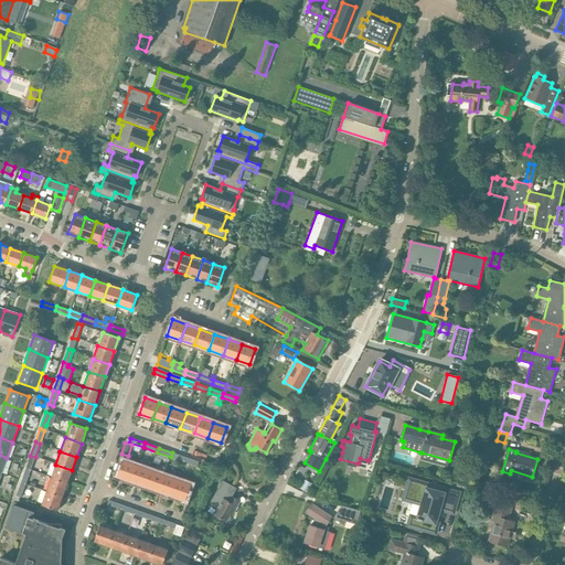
[(184,462),(187,458),(172,452),(171,457),(184,462)]
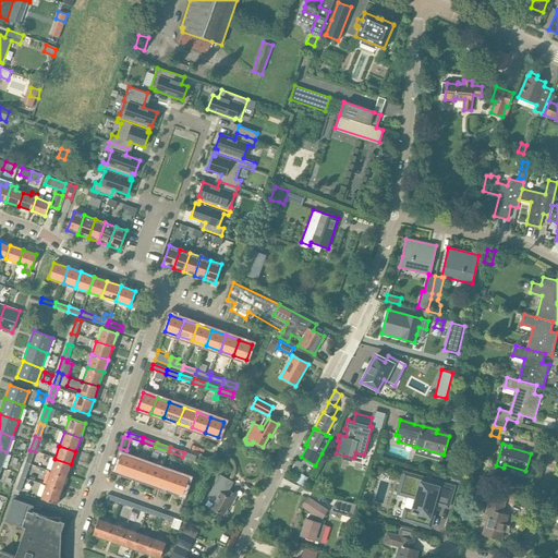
[(29,464),(35,451),(29,450),(25,463),(29,464)]
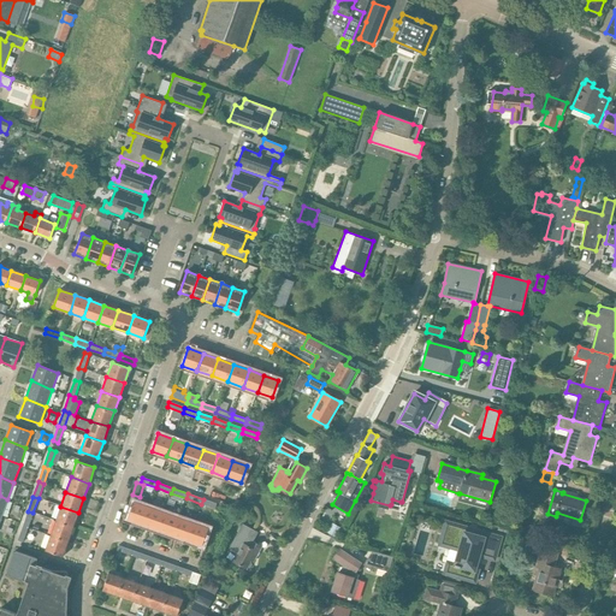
[(203,499),(201,504),(214,509),(217,504),(203,499)]
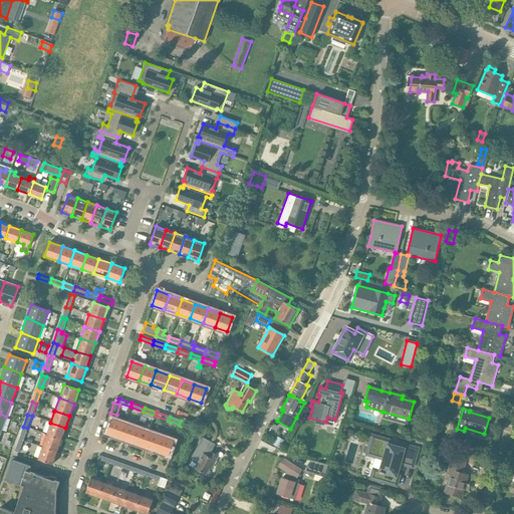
[(118,438),(124,423),(111,418),(106,433),(118,438)]
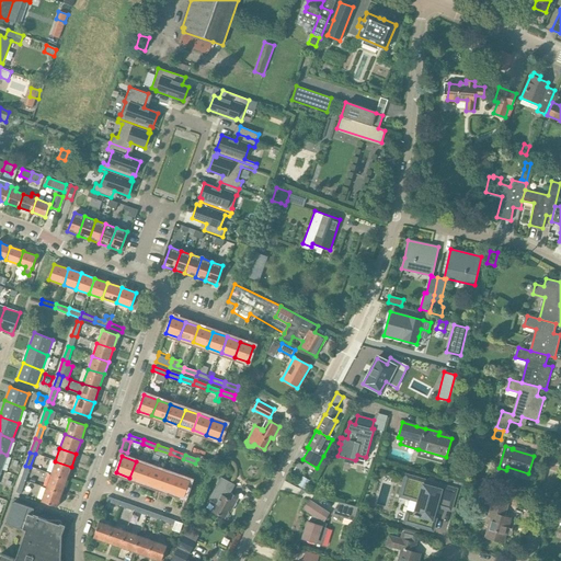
[(67,480),(71,467),(55,461),(50,474),(67,480)]
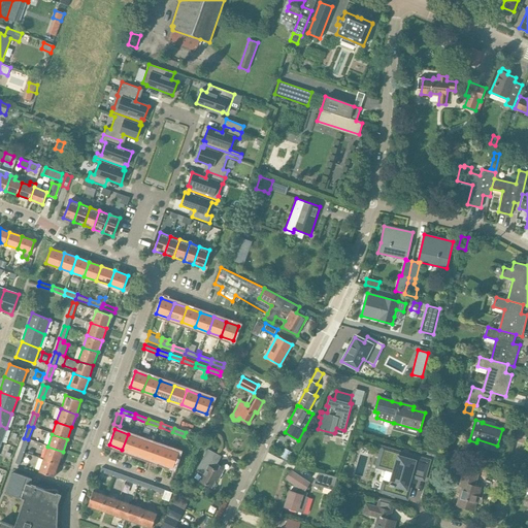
[(134,454),(140,438),(128,434),(122,450),(134,454)]
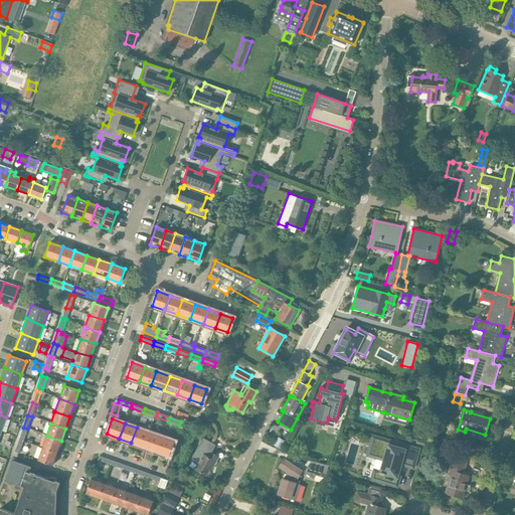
[(23,441),(27,428),(23,427),(19,440),(23,441)]
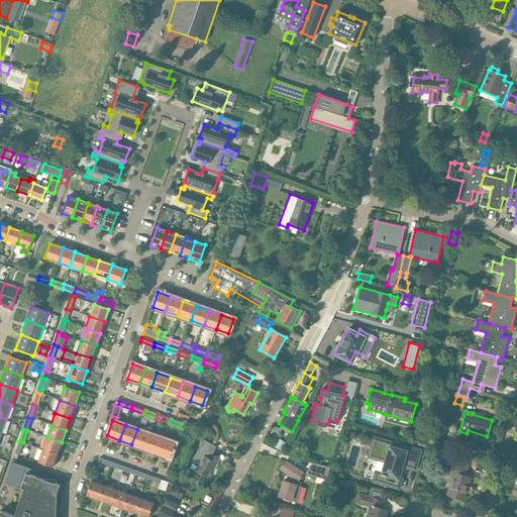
[(145,449),(150,434),(137,429),(131,444),(145,449)]
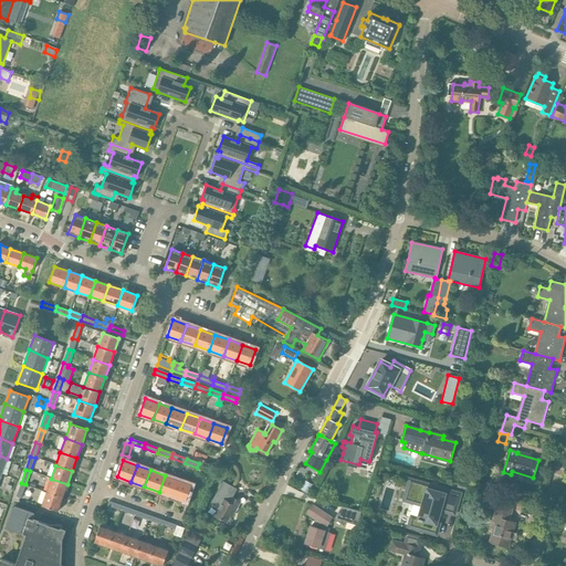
[(173,496),(179,480),(165,475),(159,492),(173,496)]
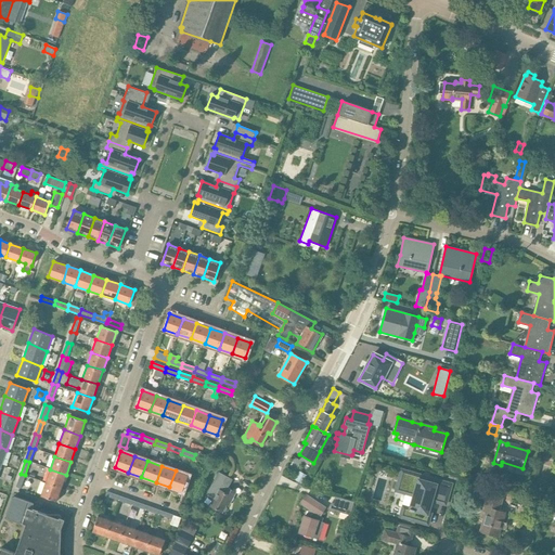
[(401,468),(395,490),(407,494),(413,495),(410,506),(402,505),(399,517),(427,525),(430,512),(431,510),(434,502),(440,504),(446,505),(452,483),(401,468)]
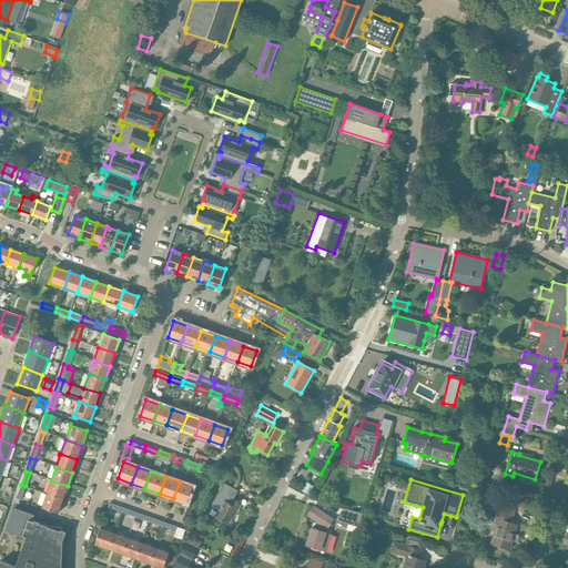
[(62,499),(68,486),(51,480),(47,493),(62,499)]
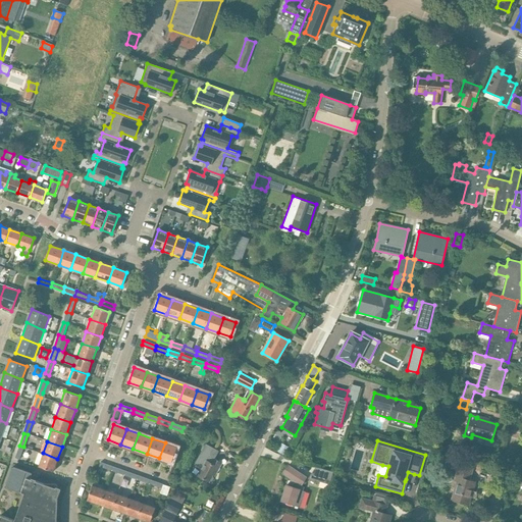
[(165,442),(159,458),(171,462),(176,447),(165,442)]
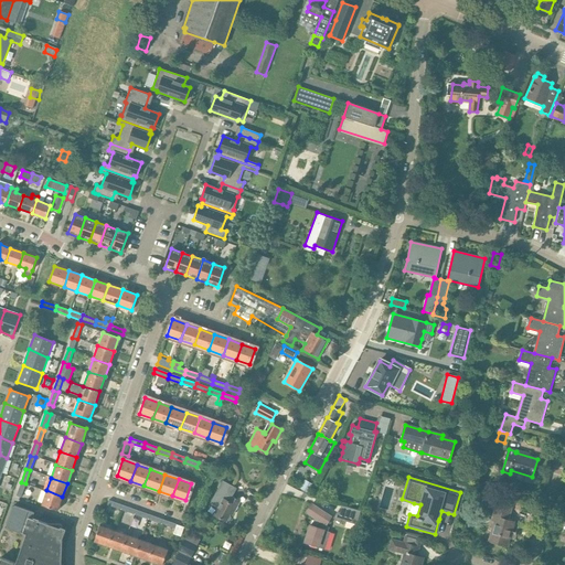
[(305,480),(299,489),(301,490),(300,491),(307,494),(308,493),(313,484),(305,480)]
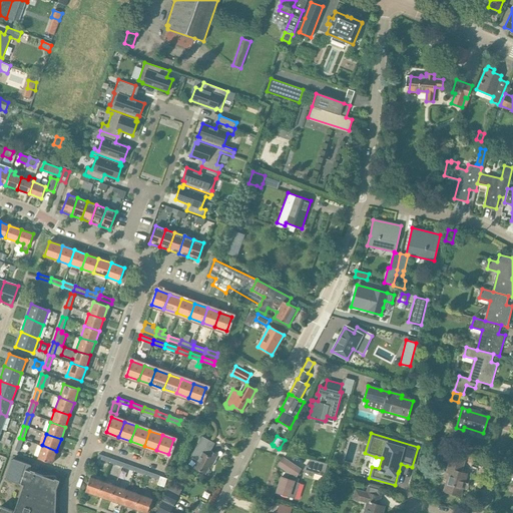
[(210,469),(217,455),(210,451),(214,444),(201,437),(191,457),(198,461),(194,468),(205,474),(208,467),(210,469)]
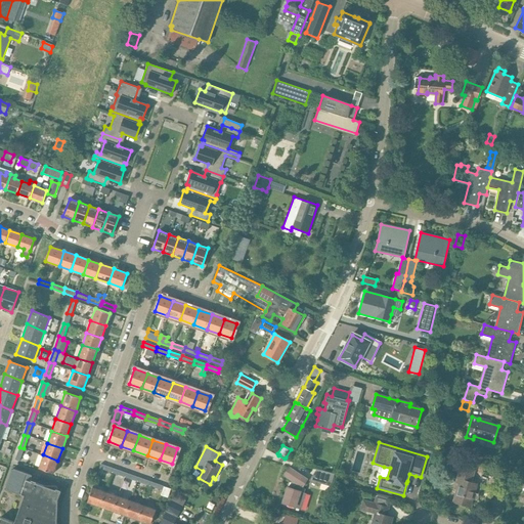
[(19,461),(24,448),(19,447),(15,459),(19,461)]
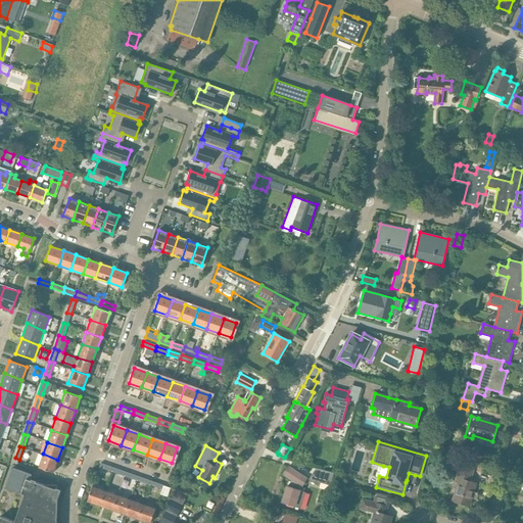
[(53,473),(57,460),(43,454),(38,467),(53,473)]
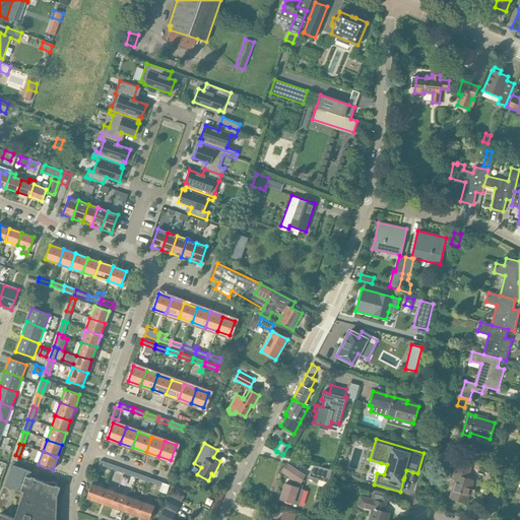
[(112,469),(113,465),(100,460),(99,464),(112,469)]
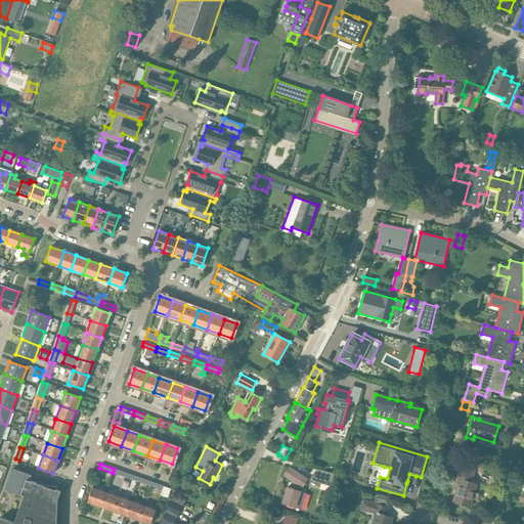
[(305,489),(302,487),(307,479),(289,468),(284,476),(292,481),(289,488),(287,488),(282,503),(295,507),(294,508),(301,510),(306,494),(304,493),(305,489)]
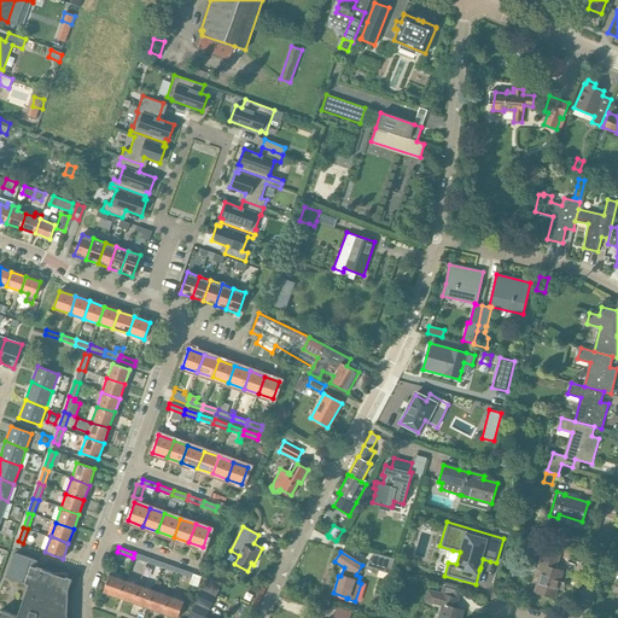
[(561,579),(564,578),(565,576),(564,573),(561,572),(555,570),(559,557),(542,552),(541,552),(536,570),(541,571),(535,593),(554,598),(559,579),(561,579)]
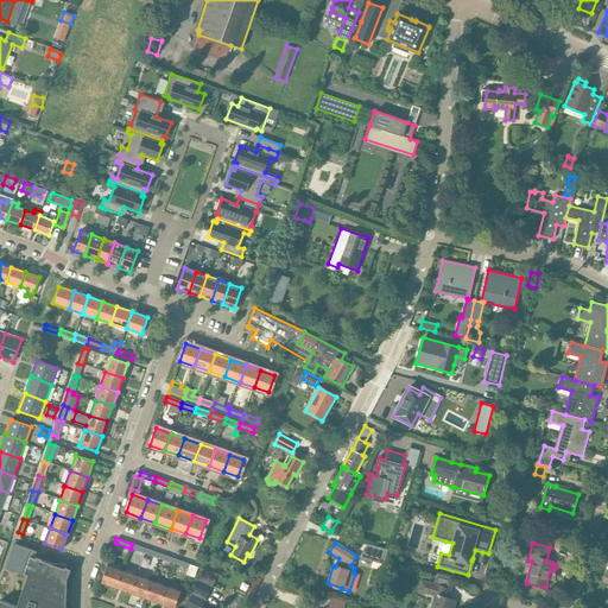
[(64,607),(65,580),(69,570),(65,569),(65,564),(50,563),(35,558),(37,551),(16,544),(13,545),(6,564),(7,567),(12,569),(14,570),(19,572),(23,572),(27,575),(17,606),(0,600),(0,601),(0,607),(64,607)]
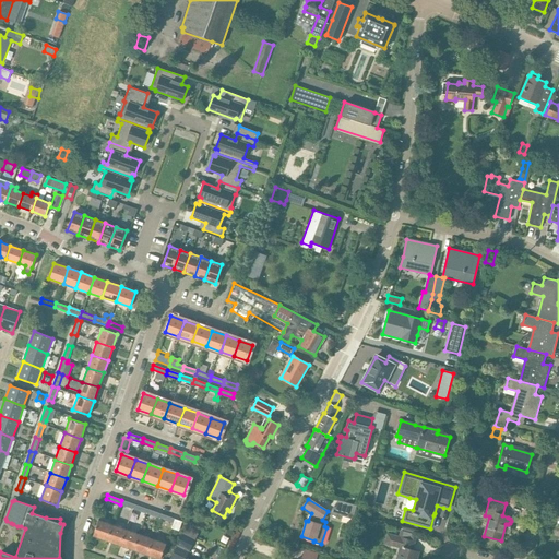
[(133,509),(135,504),(121,500),(120,504),(133,509)]
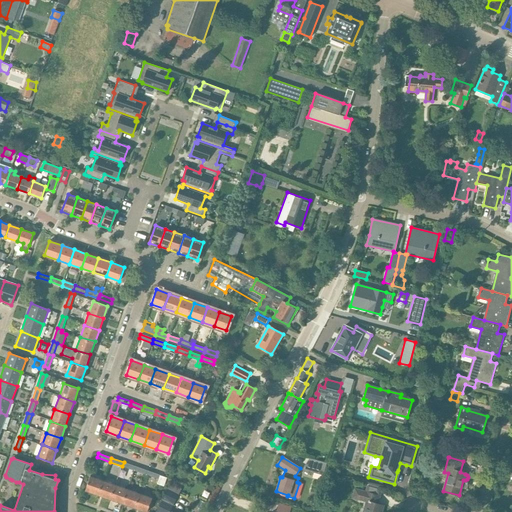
[(306,465),(302,471),(311,476),(313,473),(321,475),(323,475),(326,463),(317,460),(315,467),(306,465)]
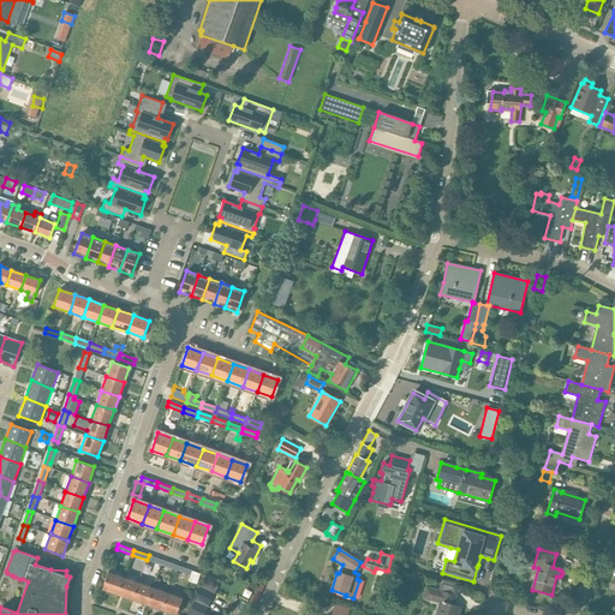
[(162,566),(165,561),(149,555),(147,560),(162,566)]
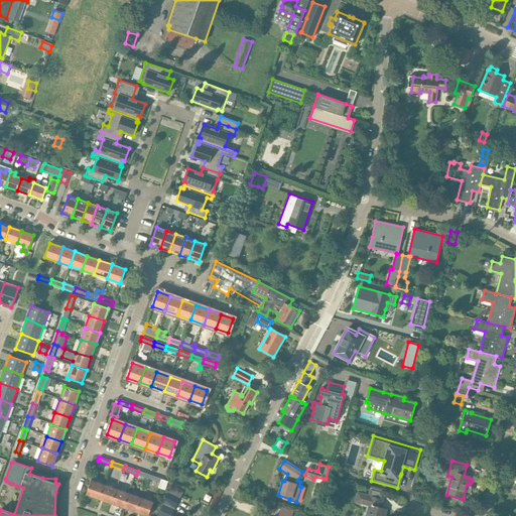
[(149,479),(150,475),(138,471),(136,475),(149,479)]
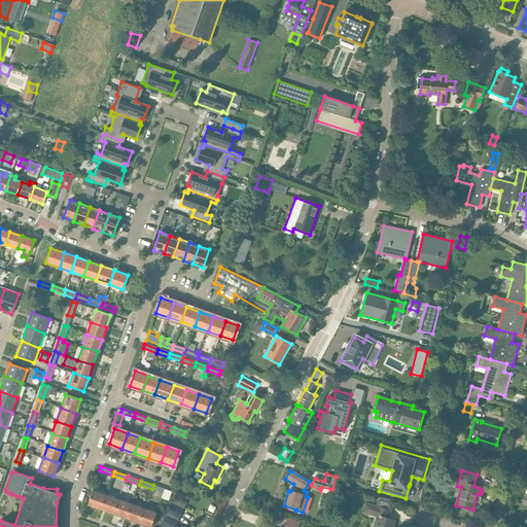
[(100,510),(106,494),(93,489),(88,504),(100,510)]
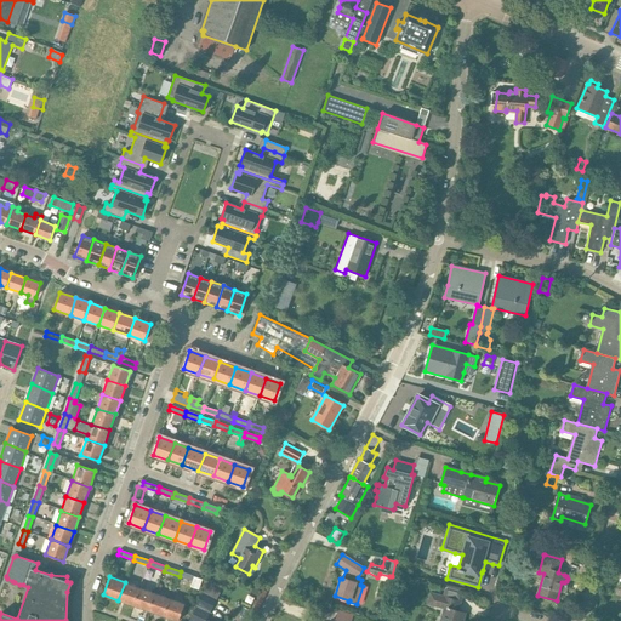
[(134,605),(141,588),(125,582),(118,600),(134,605)]
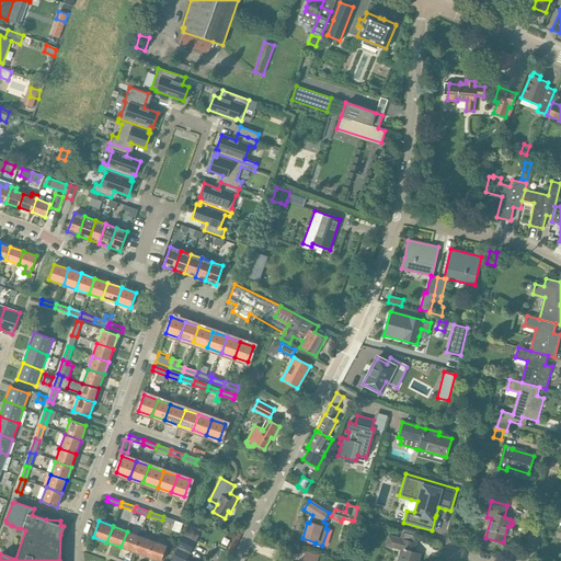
[(135,552),(140,536),(127,531),(121,547),(135,552)]
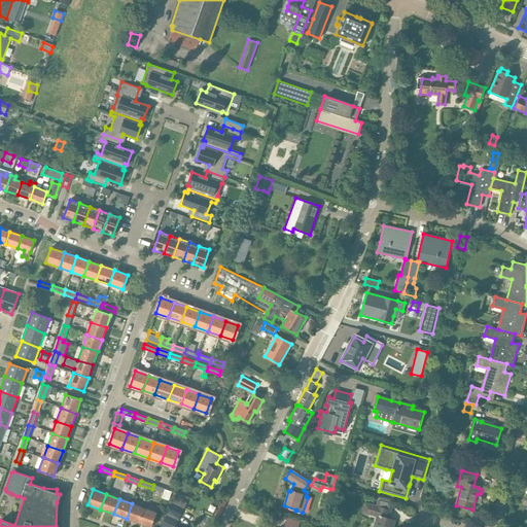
[(388,519),(393,503),(377,499),(376,505),(364,503),(362,513),(375,517),(375,516),(376,517),(373,526),(392,526),(394,520),(388,519)]
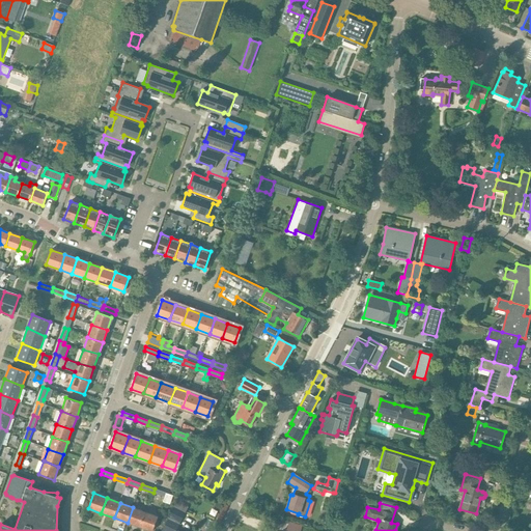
[(141,527),(146,511),(133,507),(128,523),(141,527)]
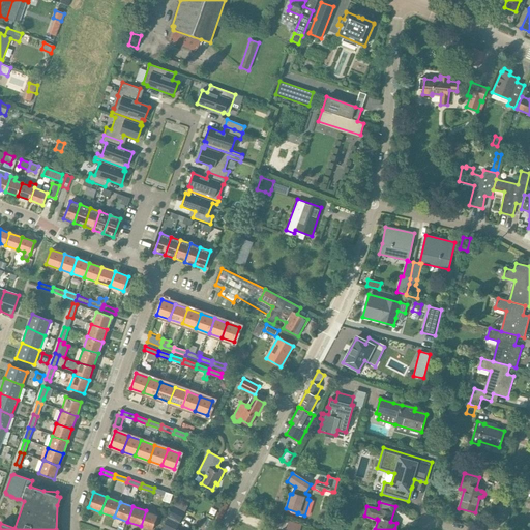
[(178,529),(176,529),(184,511),(174,506),(163,529),(164,529),(178,529)]
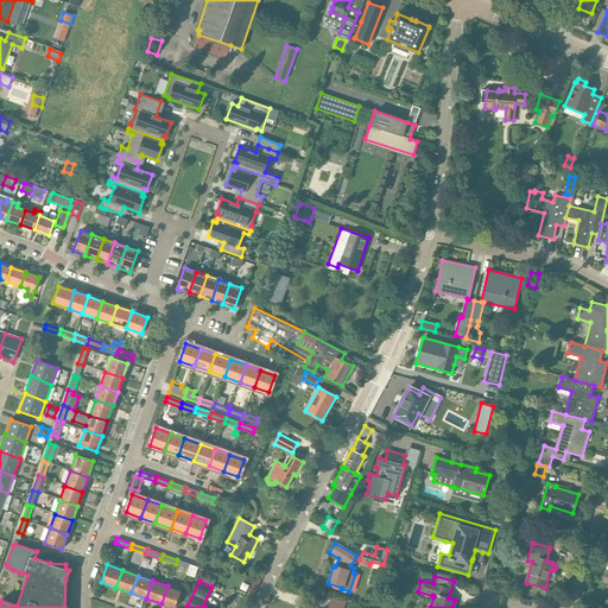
[(168,586),(162,603),(173,607),(181,590),(168,586)]
